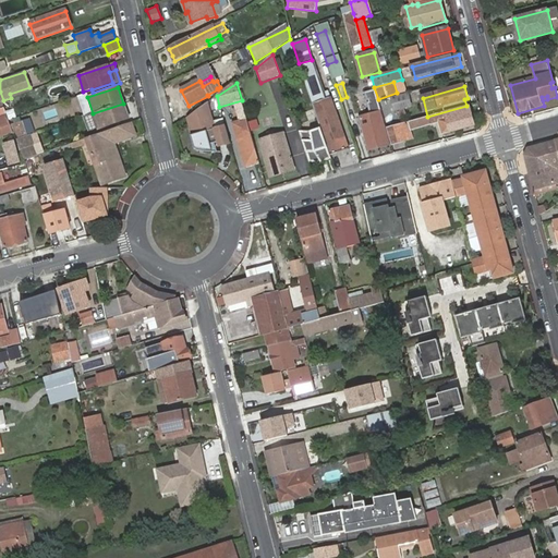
[(378,101),(381,111),(383,116),(411,108),(407,94),(378,101)]
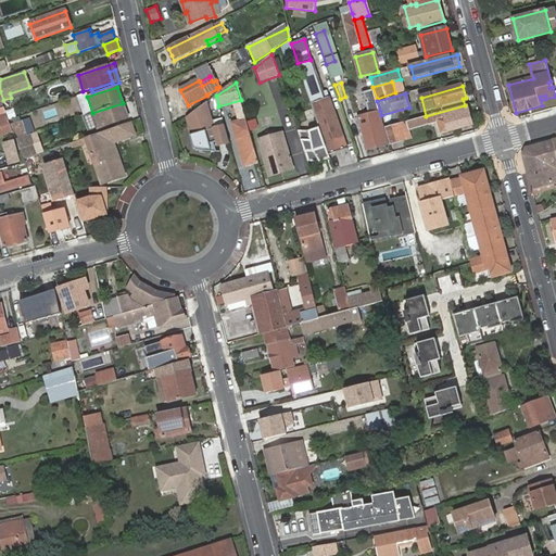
[(319,128),(329,155),(348,148),(330,100),(312,105),(319,128)]
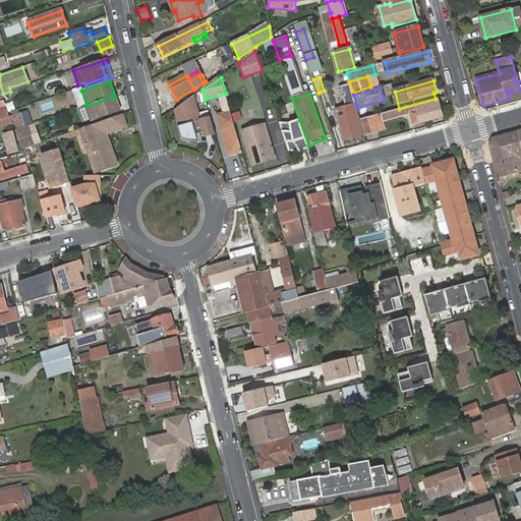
[(120,111),(115,97),(87,106),(92,120),(120,111)]
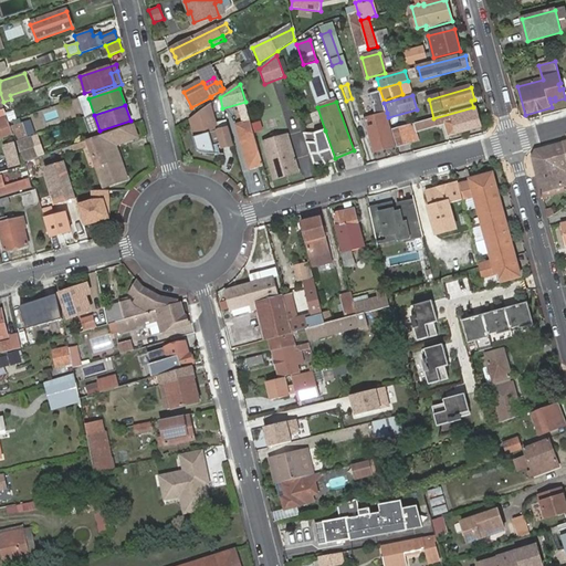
[(189,121),(199,154),(220,154),(217,146),(221,145),(222,148),(233,145),(229,127),(217,130),(215,123),(210,105),(189,121)]
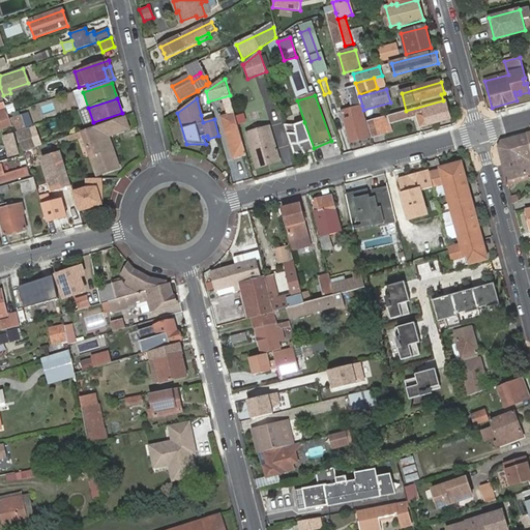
[(367,122),(372,138),(393,131),(391,123),(417,117),(420,126),(449,119),(445,101),(367,122)]
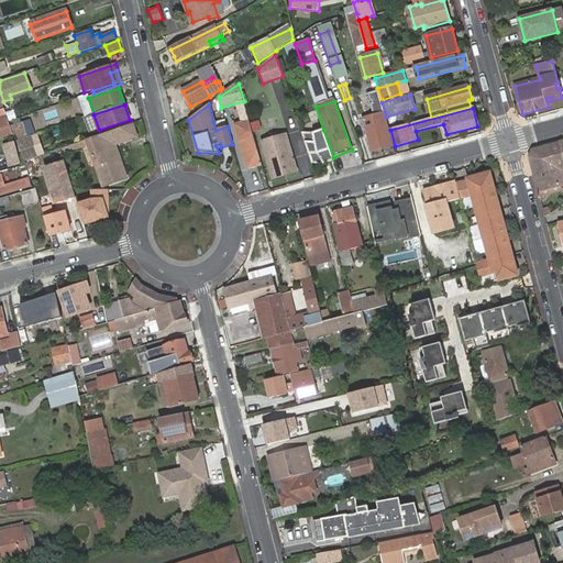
[(384,113),(381,113),(363,119),(371,151),(392,145),(386,127),(388,125),(384,113)]
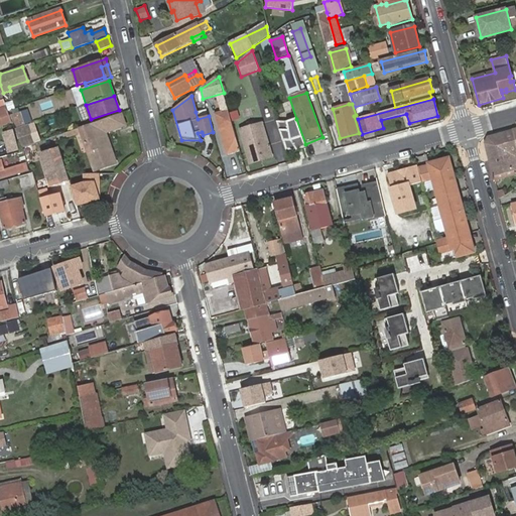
[(0,127),(13,123),(9,111),(8,107),(0,110),(0,127)]
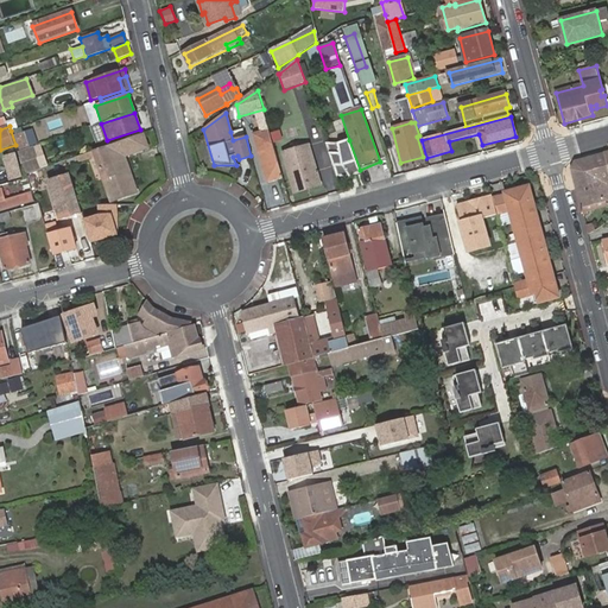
[(13,134),(19,151),(37,144),(31,128),(13,134)]
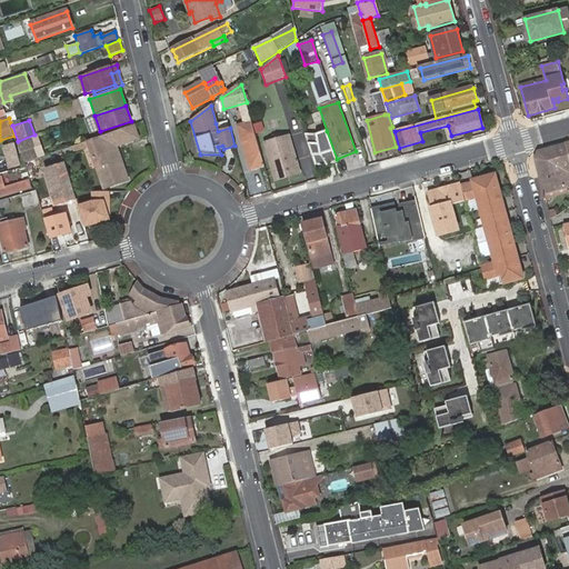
[(228,120),(216,123),(218,131),(230,128),(228,120)]
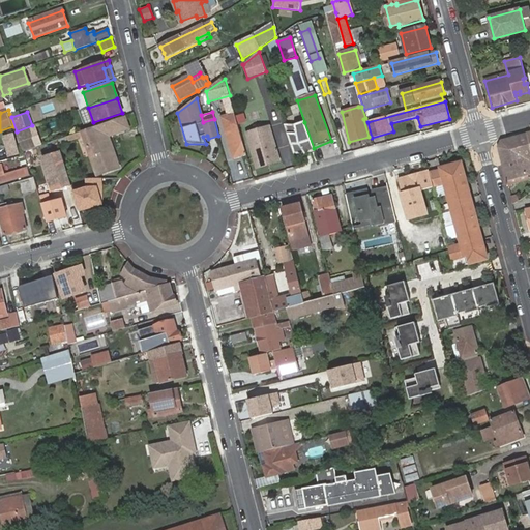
[(246,154),(244,149),(235,114),(222,118),(231,147),(233,147),(236,157),(246,154)]
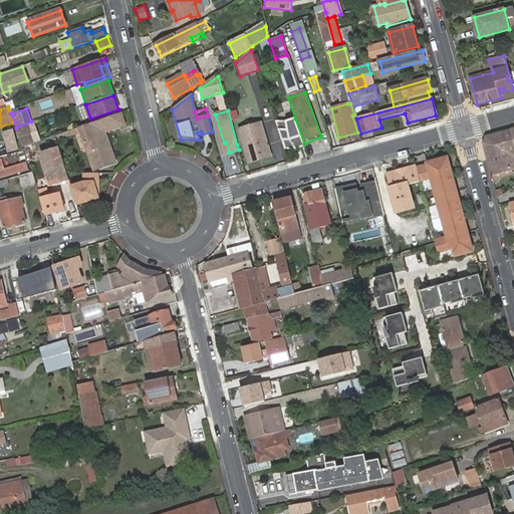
[(125,124),(121,113),(67,132),(69,136),(82,131),(89,152),(109,146),(105,132),(125,124)]
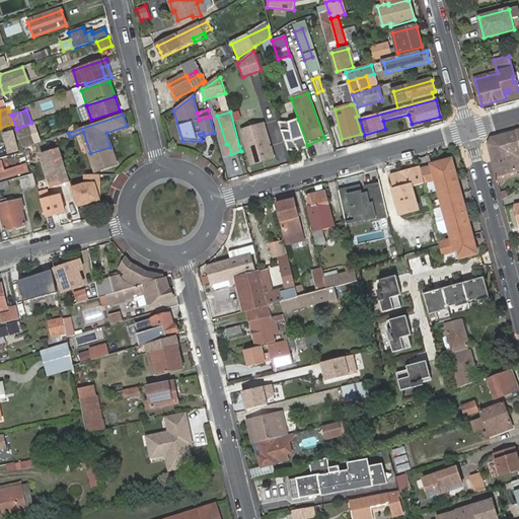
[(290,123),(278,123),(288,151),(300,151),(308,148),(307,145),(298,120),(290,123)]
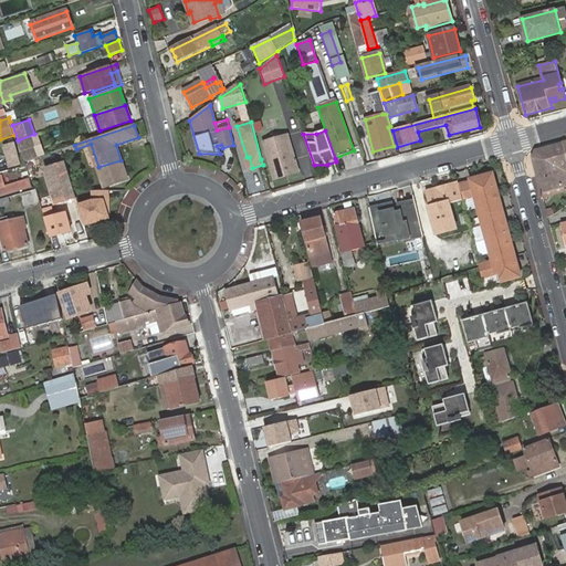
[(287,135),(263,143),(274,179),(299,173),(287,135)]
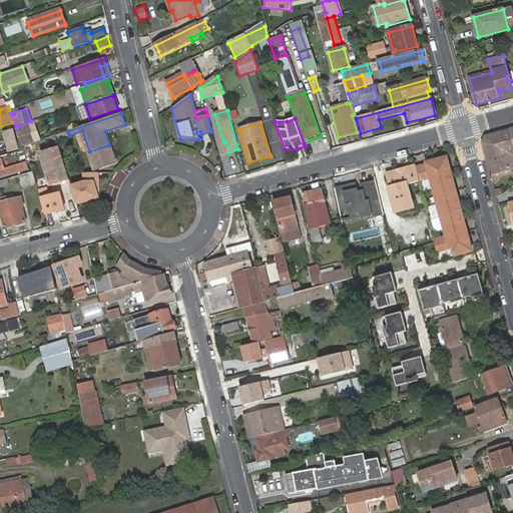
[(33,143),(27,124),(15,128),(21,147),(33,143)]
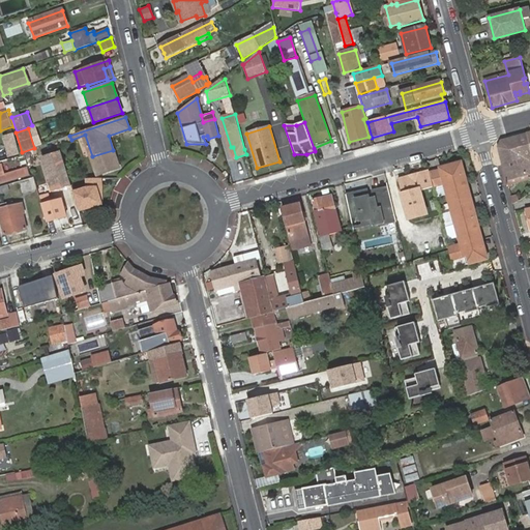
[(7,157),(19,154),(11,133),(0,136),(7,157)]
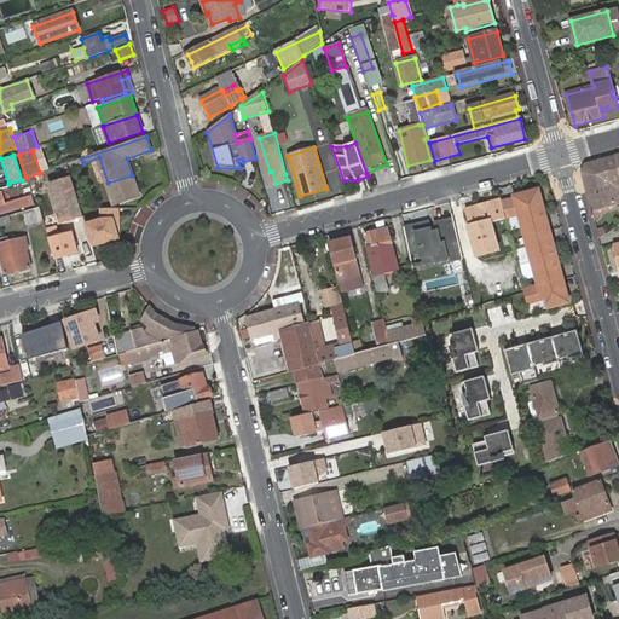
[(618,183),(618,168),(615,157),(585,166),(582,174),(593,213),(617,206),(614,196),(618,195),(615,185),(618,183)]
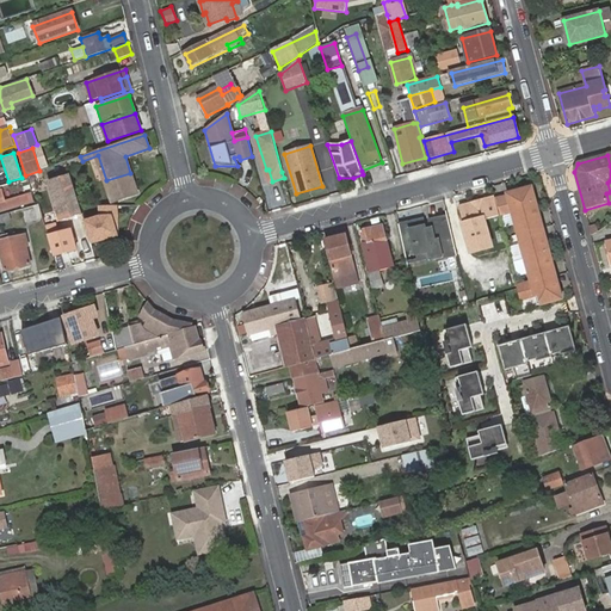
[(26,177),(30,187),(41,184),(37,173),(26,177)]
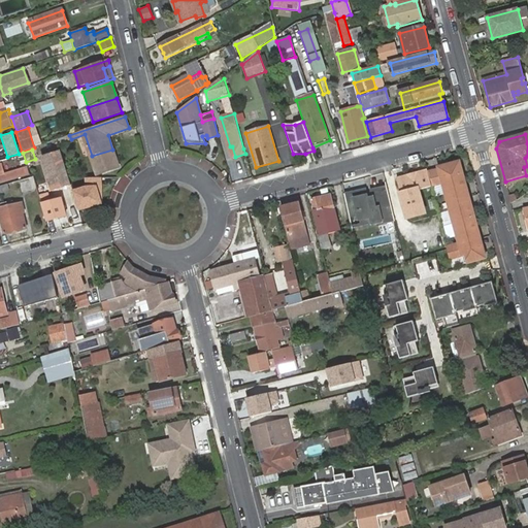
[(119,165),(112,150),(92,156),(98,172),(119,165)]
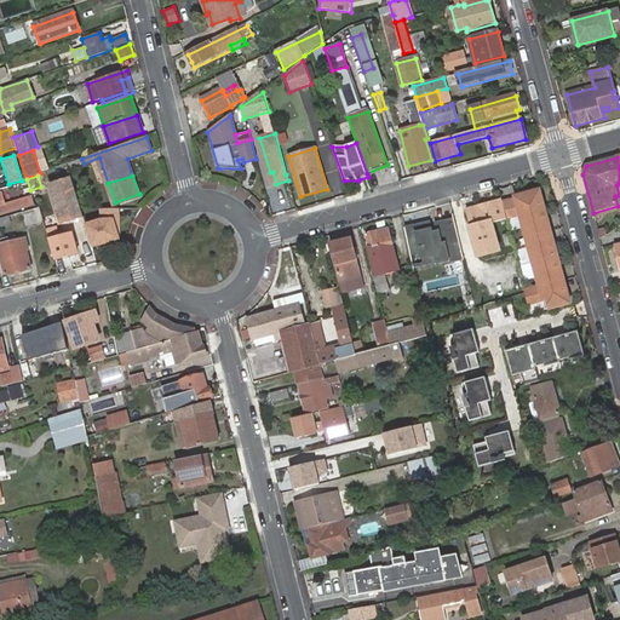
[(78,194),(73,177),(51,184),(62,224),(80,219),(76,207),(74,208),(73,201),(79,200),(78,194)]
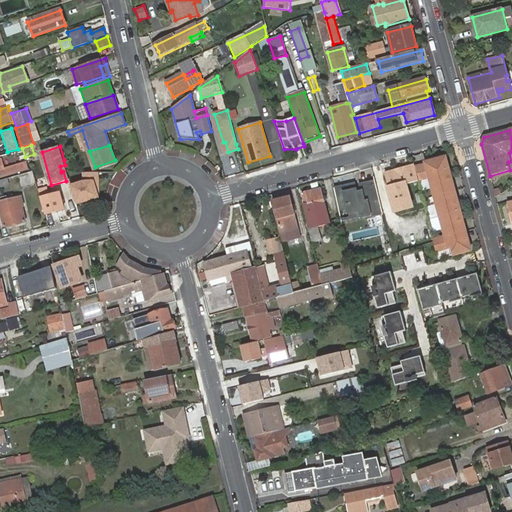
[(471,250),(445,157),(426,162),(426,164),(429,177),(446,236),(449,247),(452,255),(471,250)]
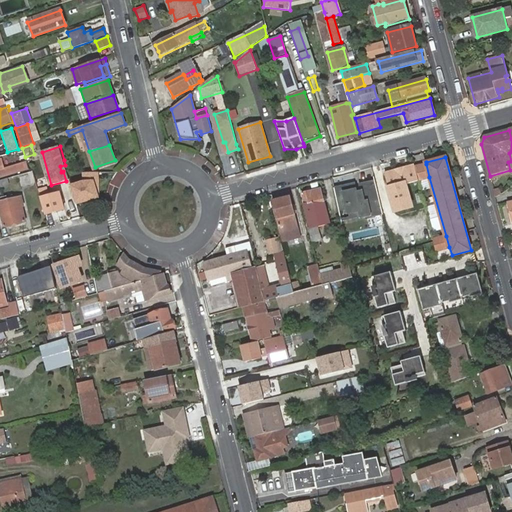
[(429,177),(426,164),(415,167),(418,180),(429,177)]
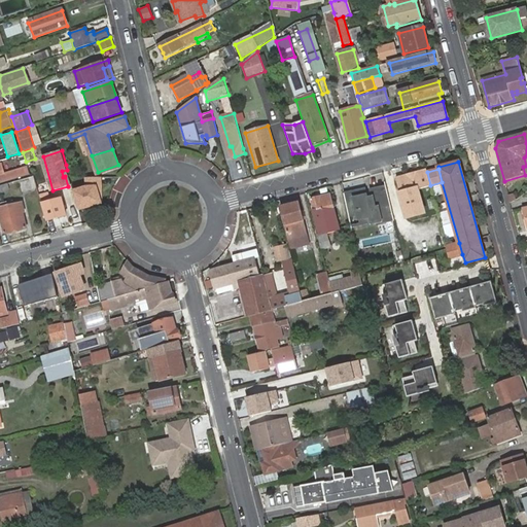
[(427,172),(427,171),(396,179),(400,194),(408,217),(424,212),(417,190),(430,185),(427,172)]
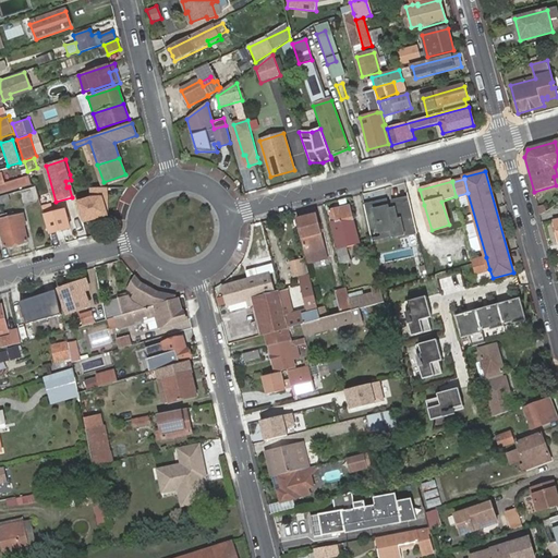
[(38,191),(52,242),(72,237),(65,216),(56,218),(46,184),(36,186),(37,191),(38,191)]
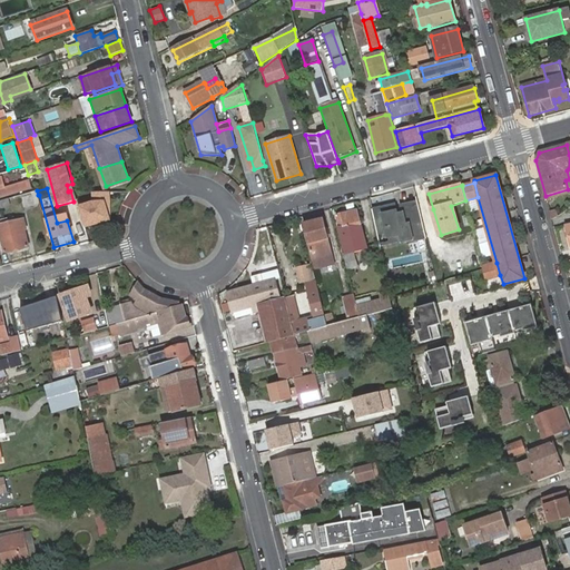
[(25,208),(39,205),(35,190),(30,192),(31,195),(21,198),(20,195),(11,198),(17,214),(25,212),(25,208)]
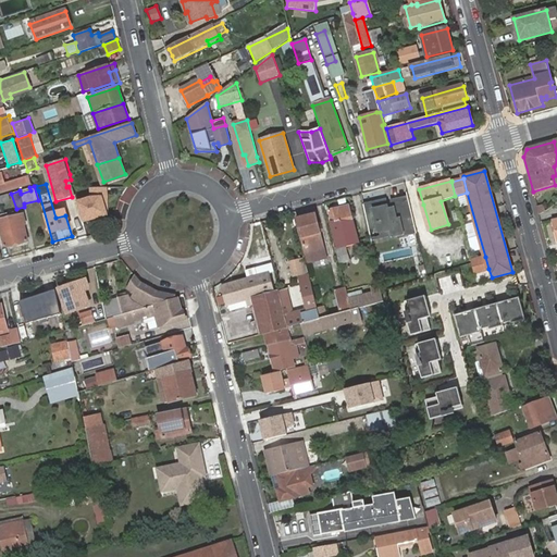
[(409,200),(393,205),(393,209),(388,210),(385,199),(363,205),(369,230),(379,227),(380,232),(392,229),(393,236),(416,231),(409,200)]
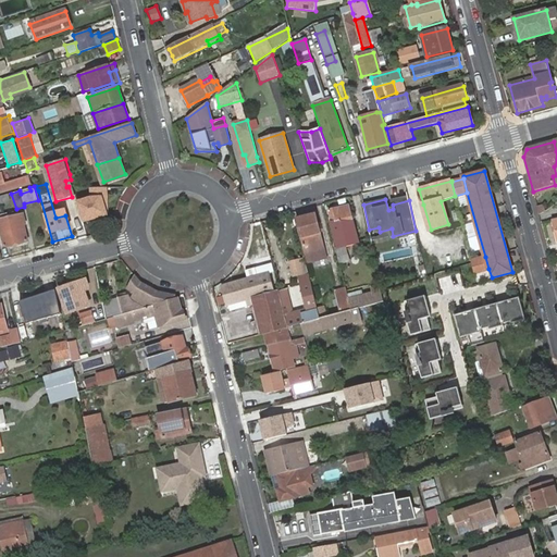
[(93,207),(81,210),(83,217),(95,212),(93,207)]
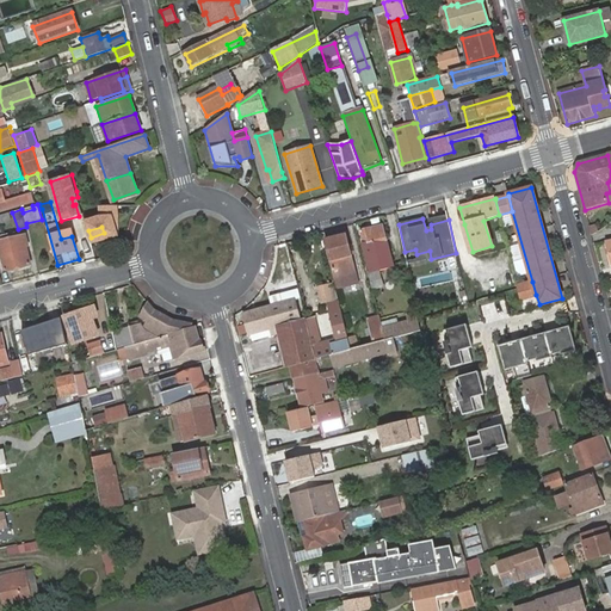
[(372,233),(372,229),(362,232),(370,264),(392,259),(384,229),(372,233)]
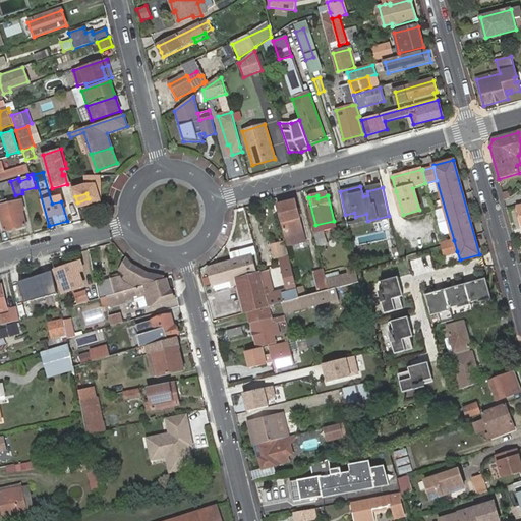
[(89,198),(77,203),(79,212),(92,209),(89,198)]
